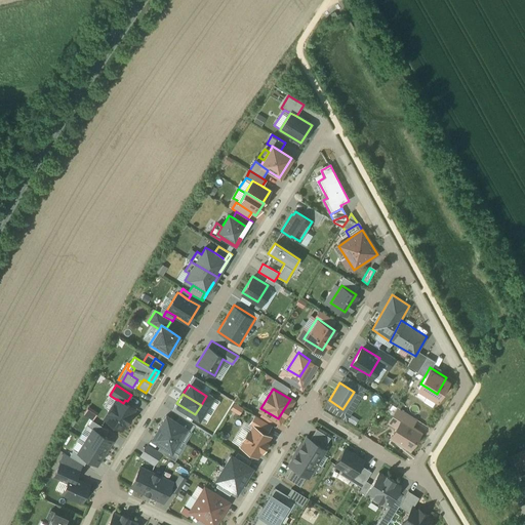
[(117,400),(111,396),(104,407),(110,411),(117,400)]
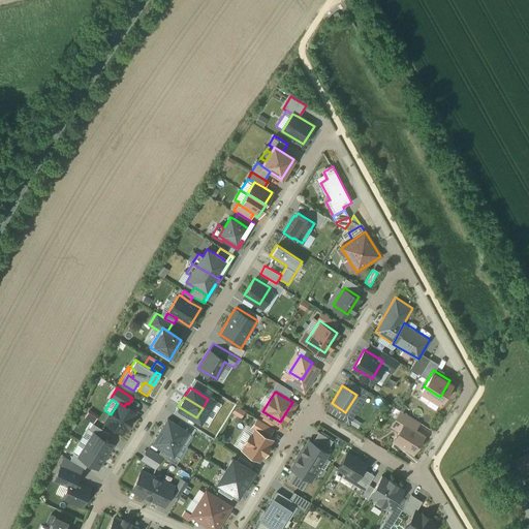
[(111,414),(105,423),(122,433),(126,426),(127,427),(131,419),(130,419),(135,412),(124,406),(118,402),(118,403),(111,414)]
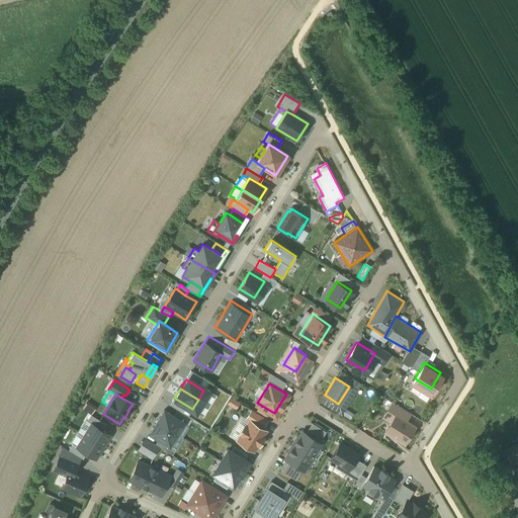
[(185,420),(164,407),(156,418),(178,431),(185,420)]
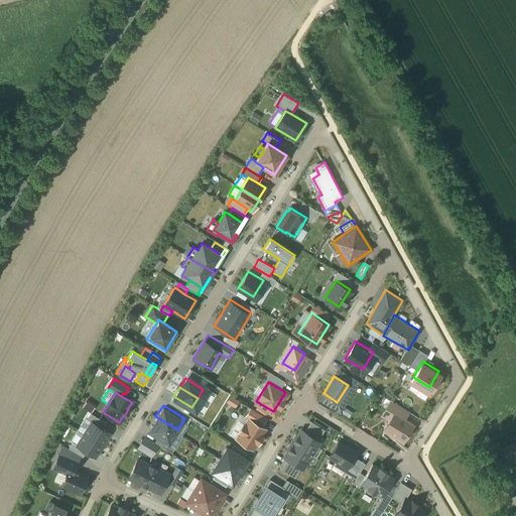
[(394,412),(384,428),(401,439),(411,423),(394,412)]
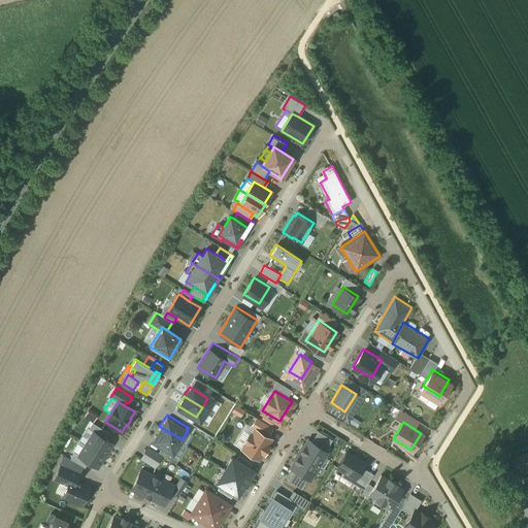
[(89,429),(93,432),(96,433),(99,428),(93,423),(89,429)]
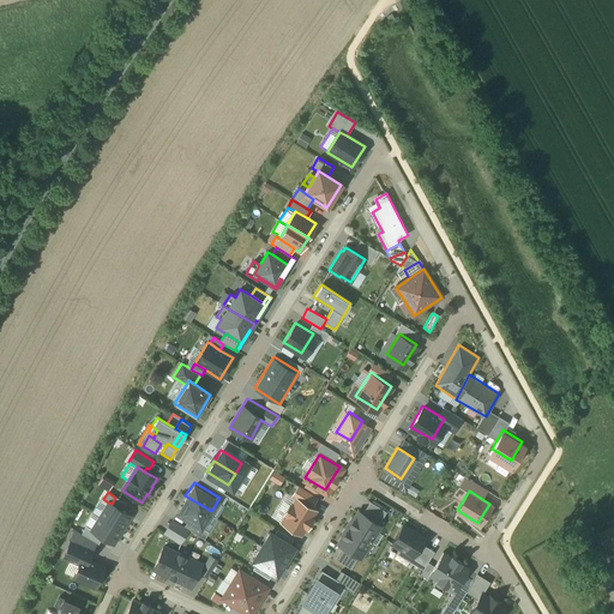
[(185,495),(175,511),(202,527),(211,511),(185,495)]
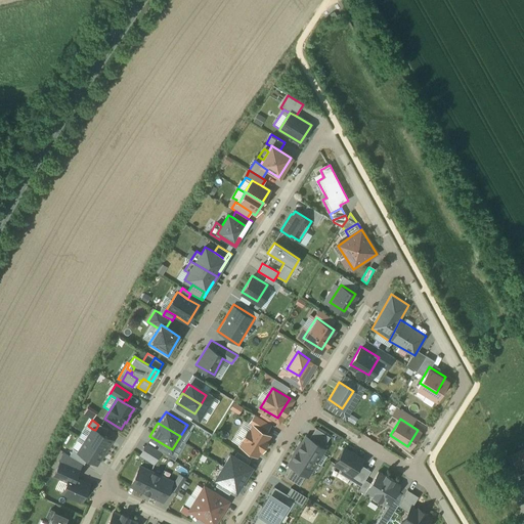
[(107,430),(98,425),(95,430),(103,436),(107,430)]
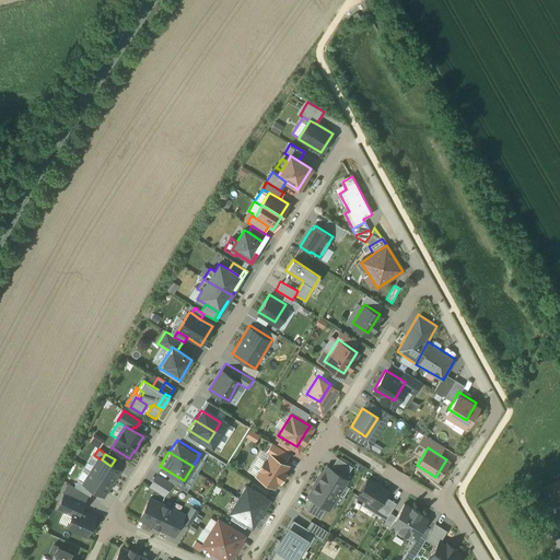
[(269,454),(257,473),(276,483),(287,465),(269,454)]
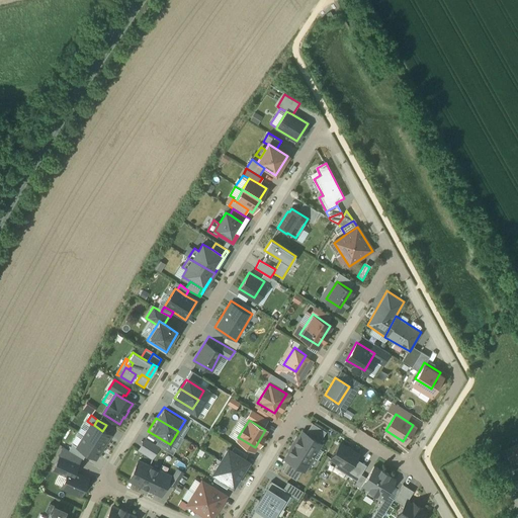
[(312,423),(306,433),(319,442),(326,432),(312,423)]
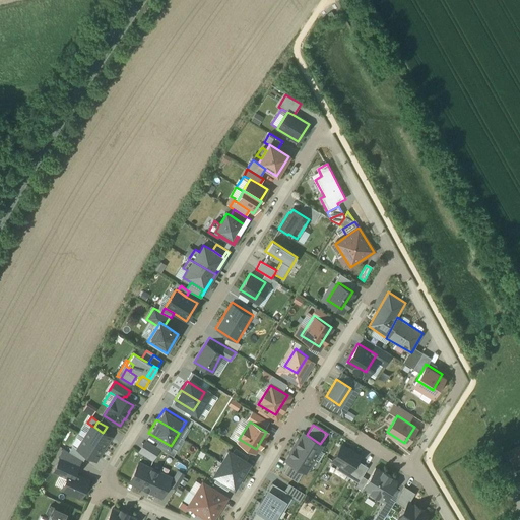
[(84,438),(103,449),(106,444),(107,444),(111,437),(103,433),(94,427),(91,426),(84,438)]
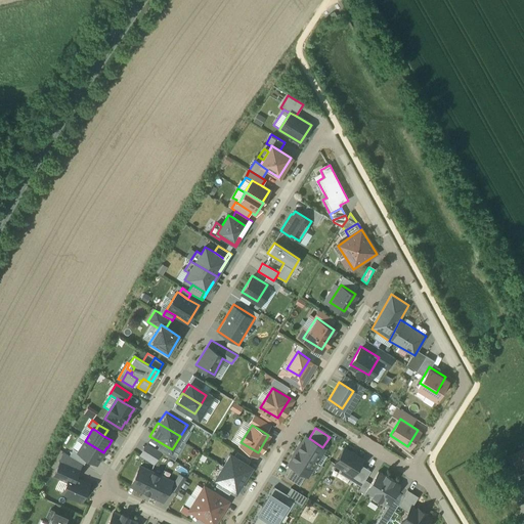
[(305,436),(297,450),(316,463),(324,448),(322,447),(309,438),(305,436)]
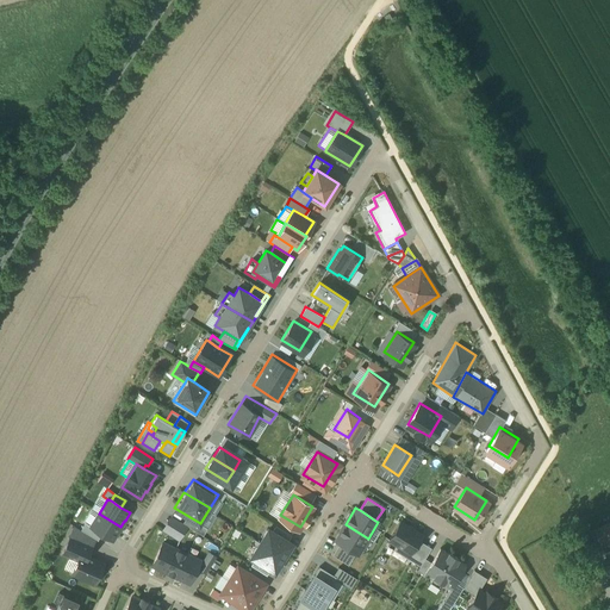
[(101,535),(112,541),(118,533),(117,533),(120,527),(99,514),(91,527),(91,528),(101,535)]
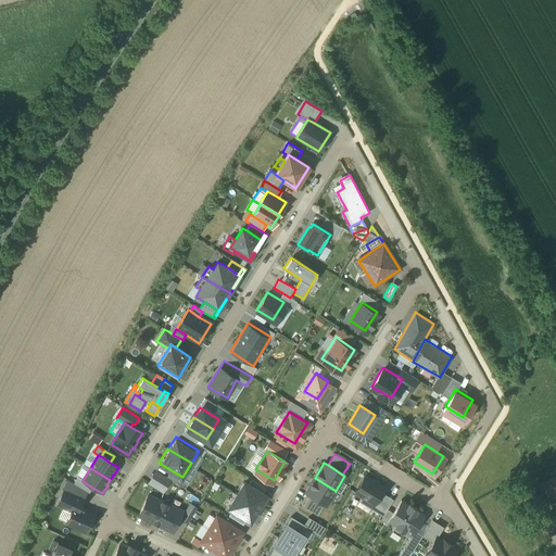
[(365,474),(354,493),(376,504),(387,485),(365,474)]
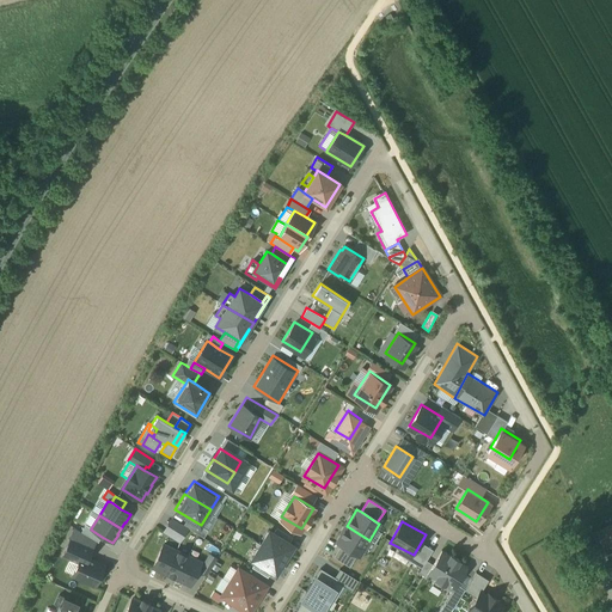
[(85,525),(80,533),(98,543),(102,537),(91,530),(91,528),(85,525)]
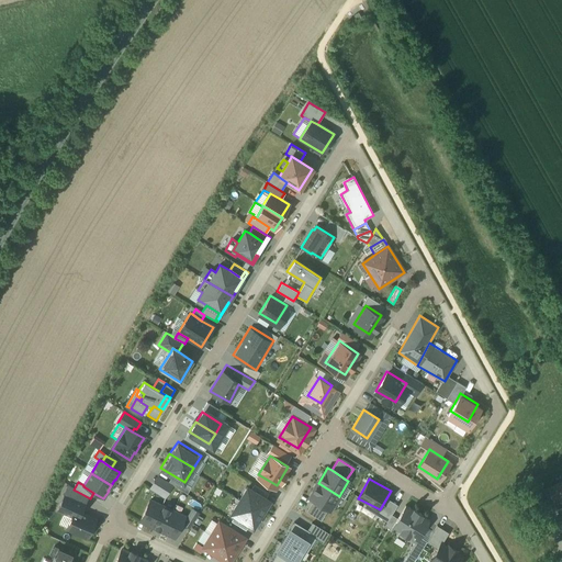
[(561,482),(549,489),(553,498),(558,496),(561,505),(561,482)]
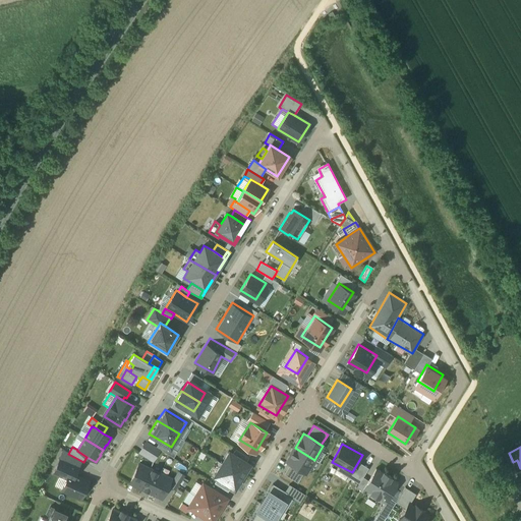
[(295,448),(287,462),(290,464),(304,472),(305,473),(314,460),(295,448)]
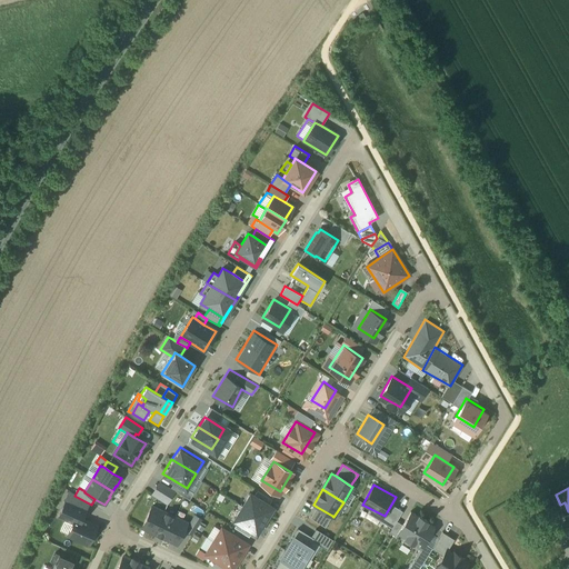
[(66,501),(85,510),(88,503),(68,491),(65,500),(66,501)]
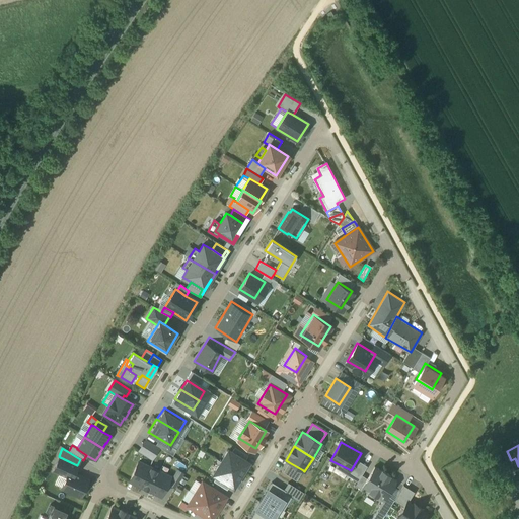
[(227,450),(220,462),(239,473),(246,461),(227,450)]
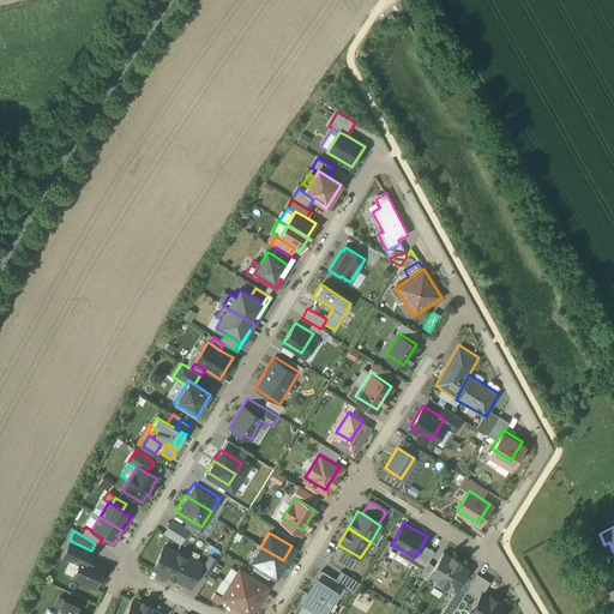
[(91,551),(71,541),(64,559),(78,565),(82,558),(88,560),(91,551)]
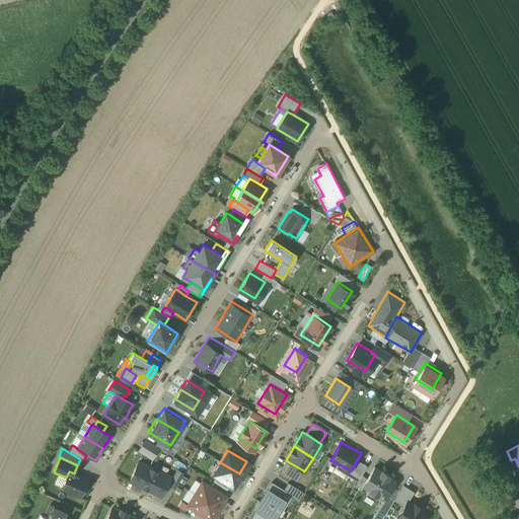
[(167,475),(139,462),(131,479),(159,493),(167,475)]
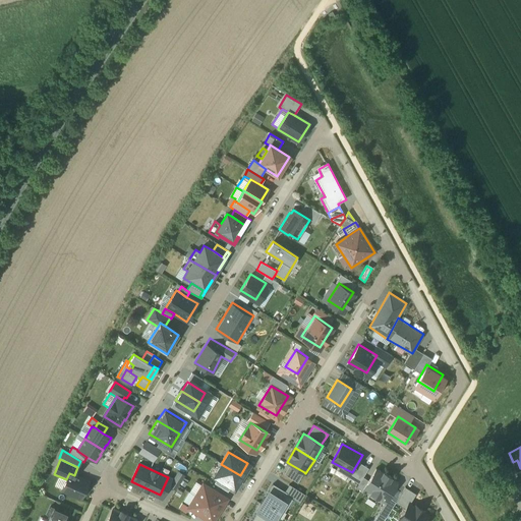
[(221,464),(214,475),(234,486),(240,475),(221,464)]
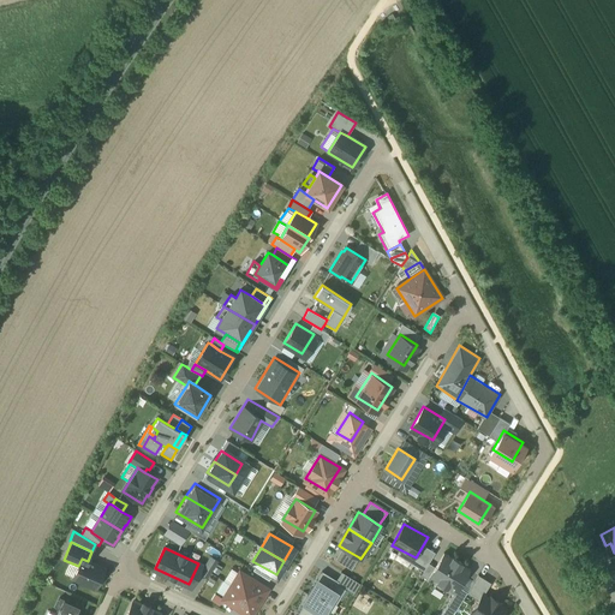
[(359,557),(342,548),(335,560),(351,569),(359,557)]
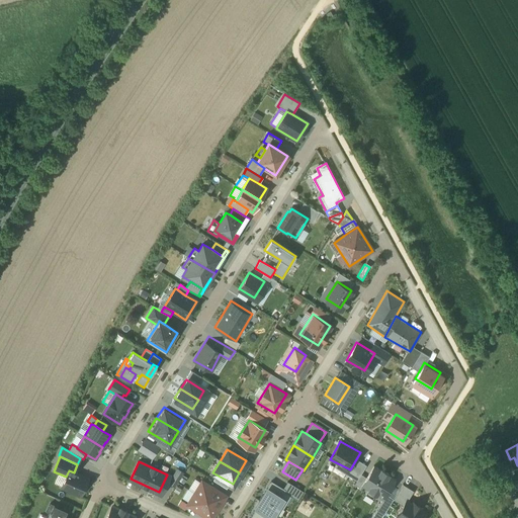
[(374,464),(364,482),(382,494),(394,477),(374,464)]
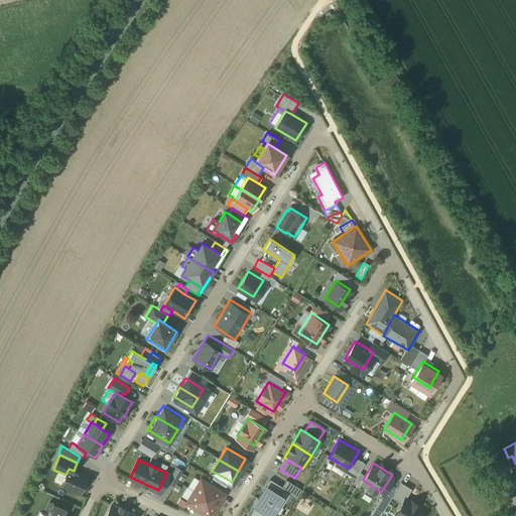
[(66,475),(61,486),(80,494),(88,477),(74,471),(69,469),(66,475)]
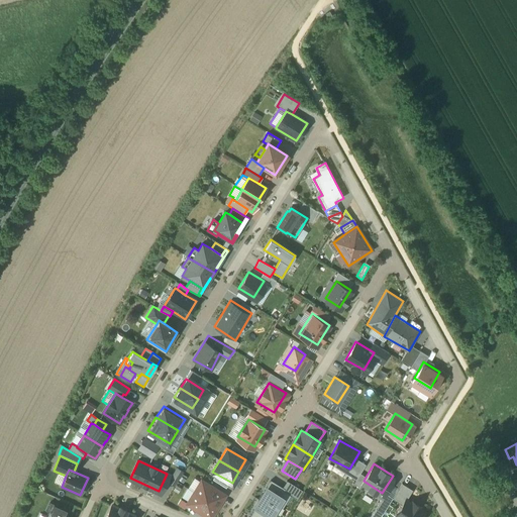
[(201,482),(189,501),(210,514),(222,495),(201,482)]
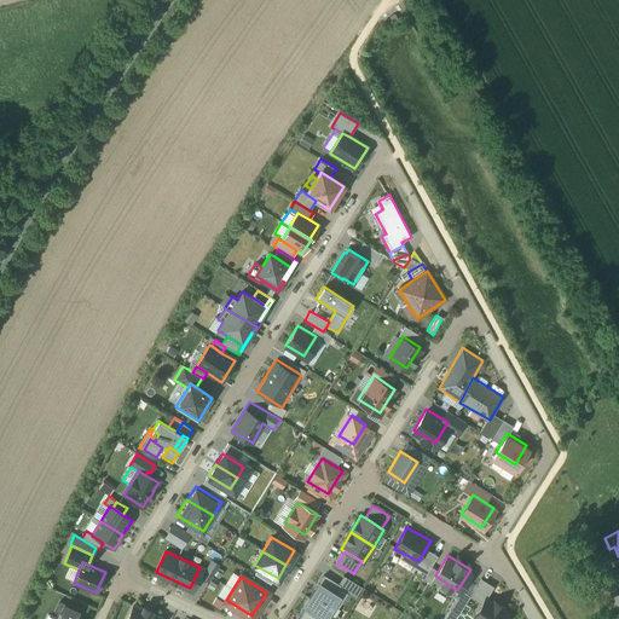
[(324,579),(306,608),(322,618),(324,618),(342,590),(324,579)]
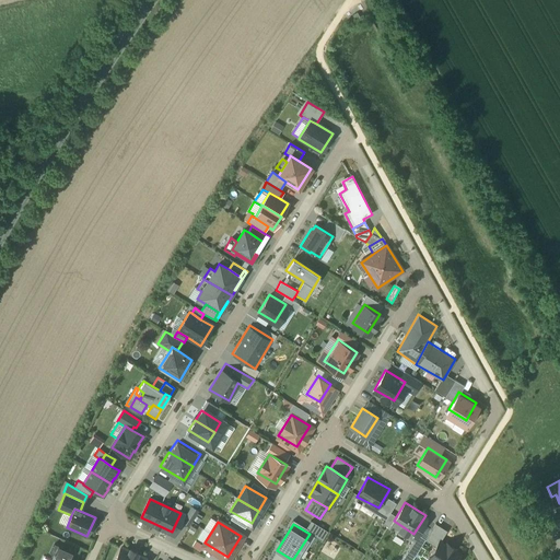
[(439,540),(429,558),(431,559),(452,559),(457,551),(439,540)]
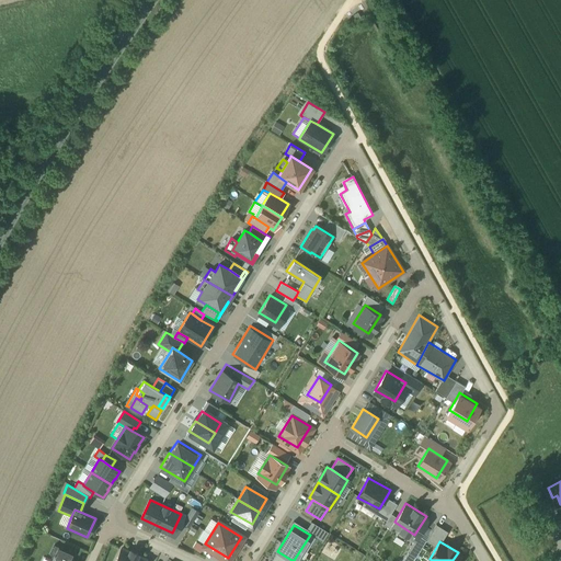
[(140,560),(142,558),(122,548),(115,560),(140,560)]
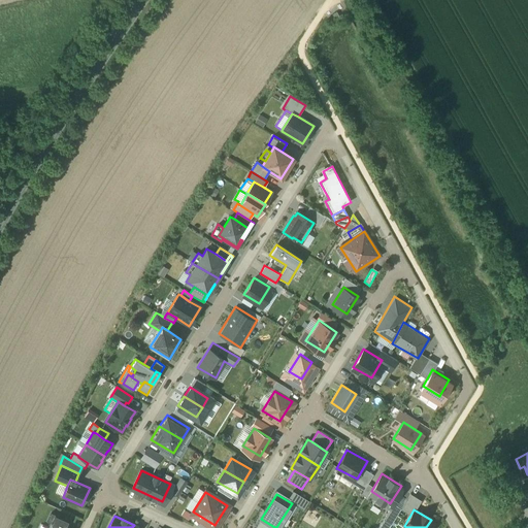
[(274,527),(261,519),(256,527),(274,527)]
